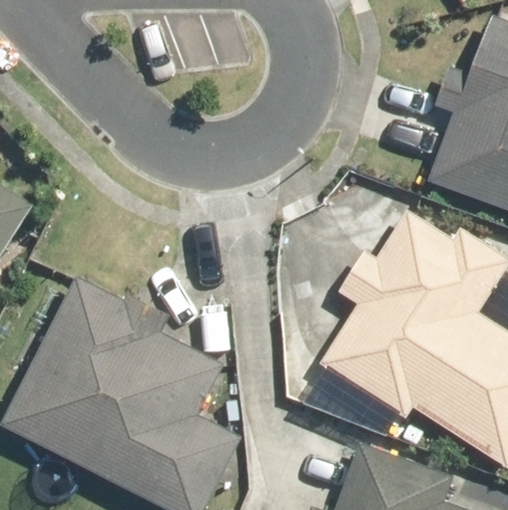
[(507,20),(490,15),(470,76),(467,74),(428,179),(507,208),(507,20)]
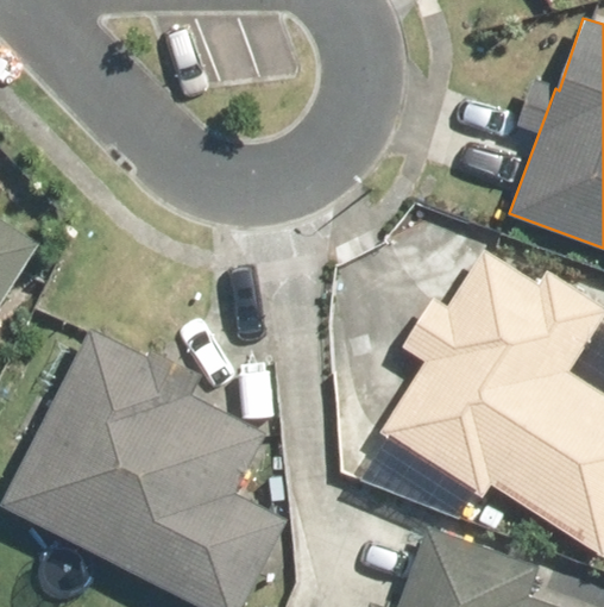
[(0,293),(35,237),(0,216),(0,293)]
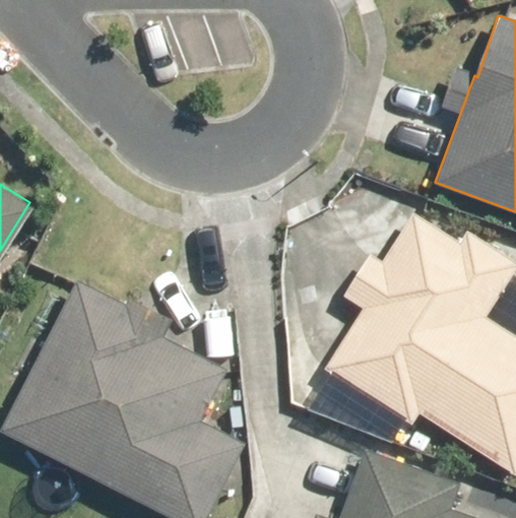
[(412,425),(422,409),(515,468),(515,336),(485,317),(511,276),(411,213),(359,296),(368,302),(324,369),(412,425)]
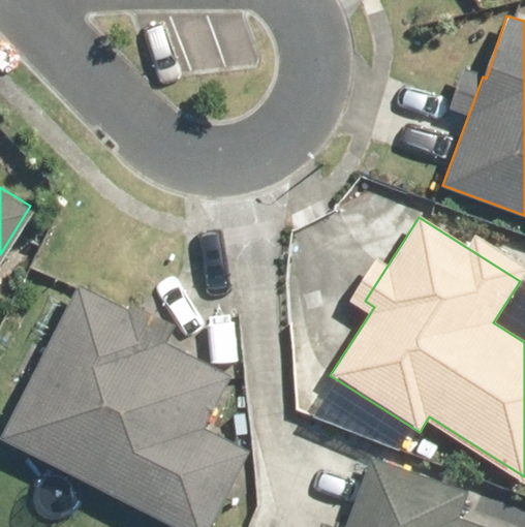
[(73,293),(48,350),(1,439),(172,526),(209,526),(247,453),(201,429),(230,367),(73,293)]
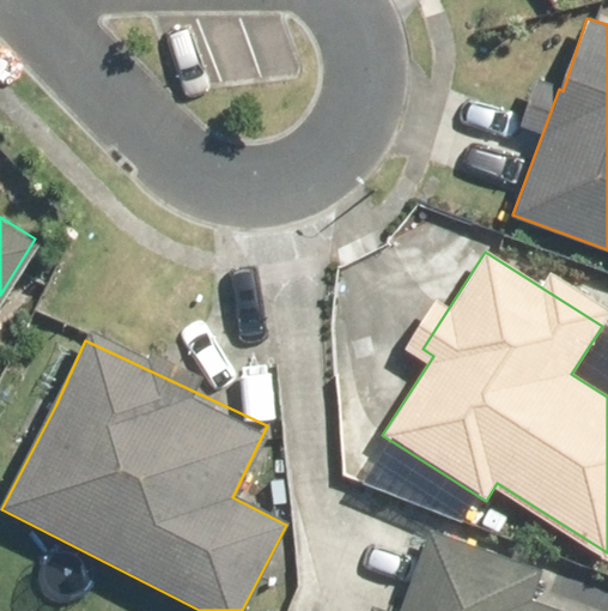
[(429,528),(400,610),(547,610),(527,604),(540,567),(429,528)]
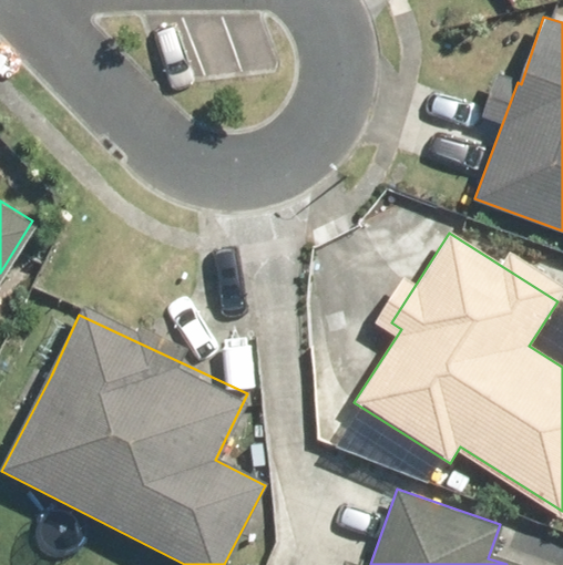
All buildings are outlined.
